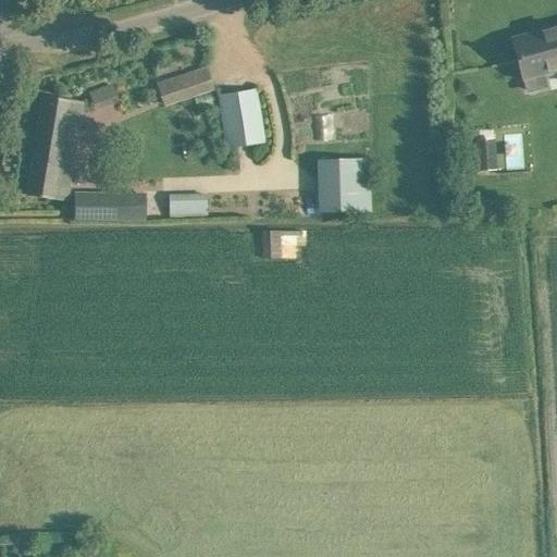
[(556,27),(512,40),(518,61),(522,78),(527,90),(545,85),(542,73),(543,73),(556,67),(556,27)]
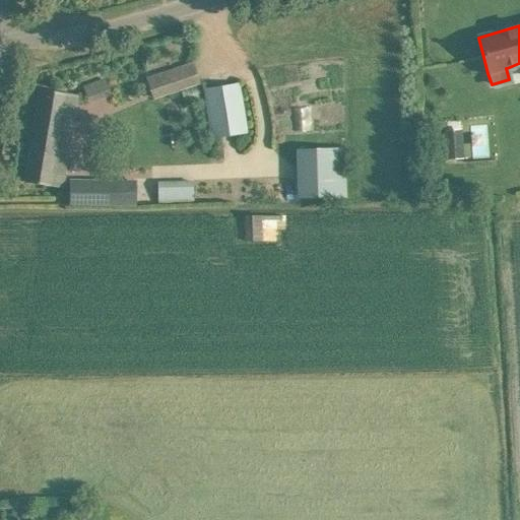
[(148,78),(155,98),(197,84),(191,64),(148,78)]
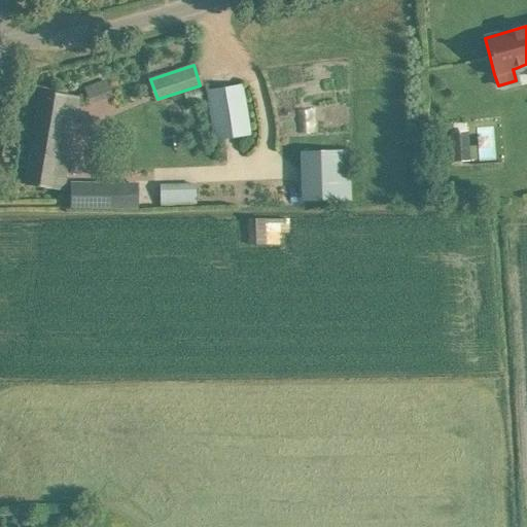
[(208,92),(216,139),(248,134),(240,86),(208,92)]
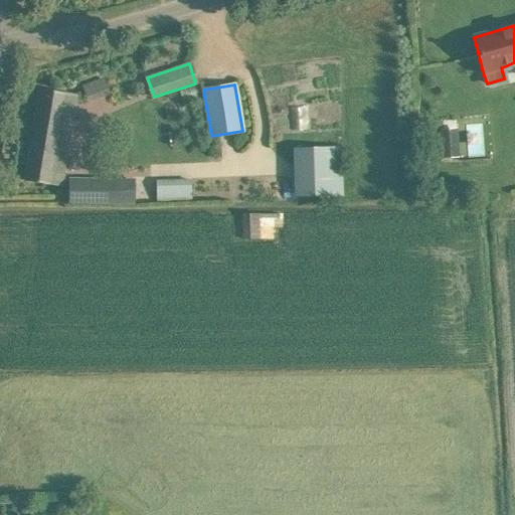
[(23,180),(43,183),(61,186),(77,95),(38,88),(23,180)]
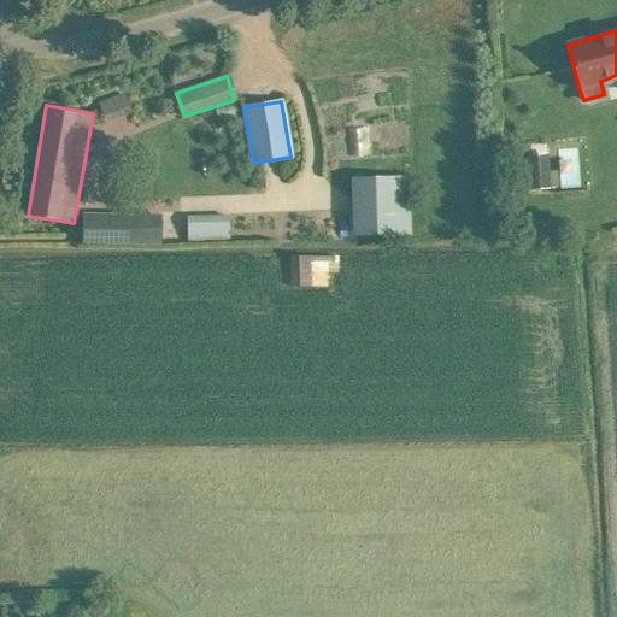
[(550,187),(547,153),(527,156),(529,188),(550,187)]
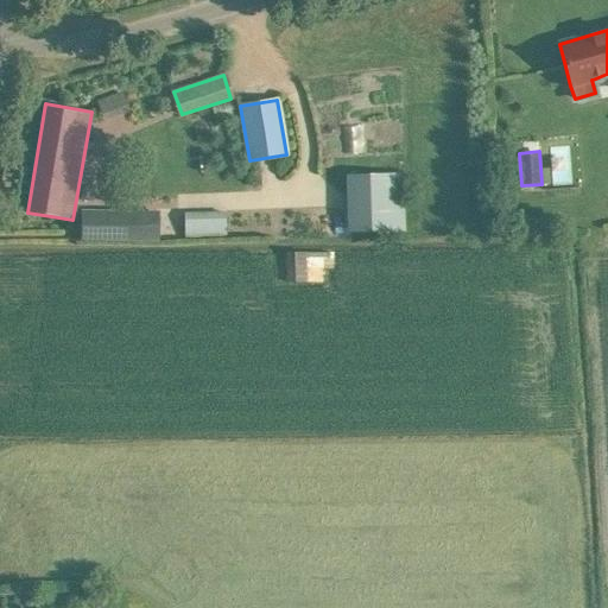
[(350,230),(404,228),(403,176),(348,176),(350,230)]
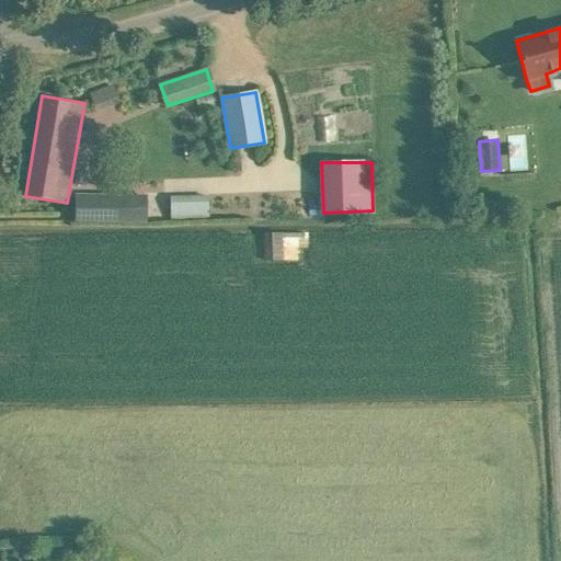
[(146,196),(76,195),(75,221),(145,222),(146,196)]
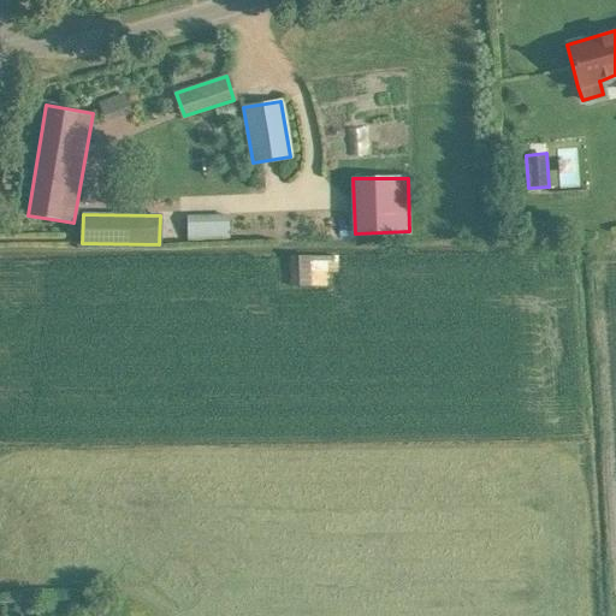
[(229,215),(188,215),(188,242),(229,240),(229,215)]
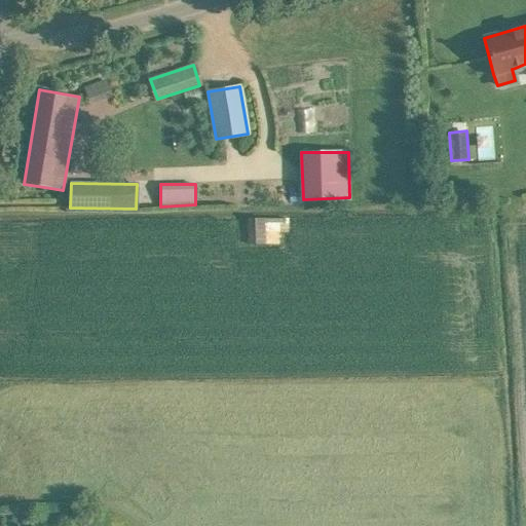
[(247,218),(248,243),(278,243),(279,232),(288,232),(288,218),(247,218)]
